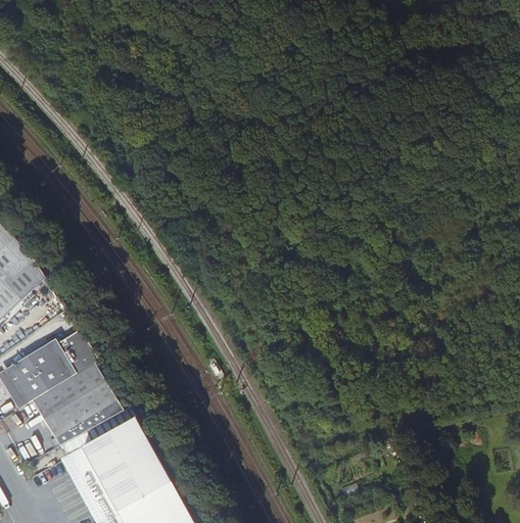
[(0,317),(45,279),(29,256),(0,225),(0,317)]
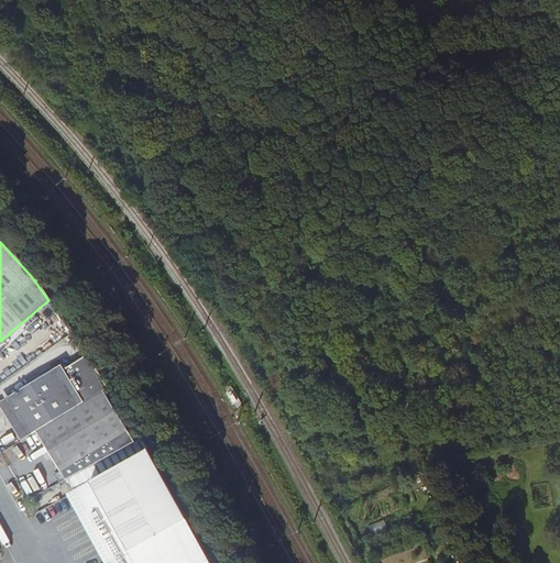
[(74,379),(94,367),(85,355),(66,366),(74,379)]
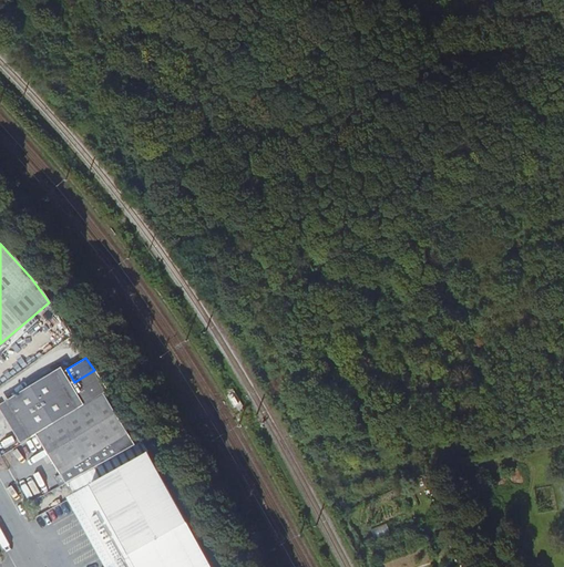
[(0,414),(18,443),(32,434),(102,391),(105,389),(94,370),(74,382),(67,369),(61,373),(57,367),(0,402),(0,414)]
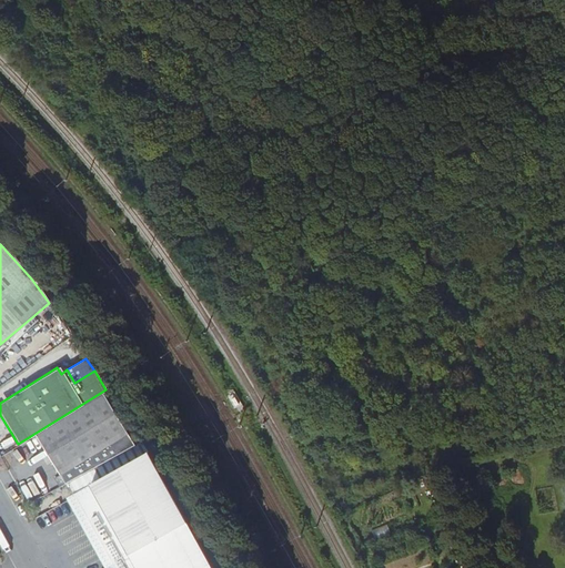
[(131,444),(102,392),(32,435),(57,474),(51,477),(57,486),(131,444)]
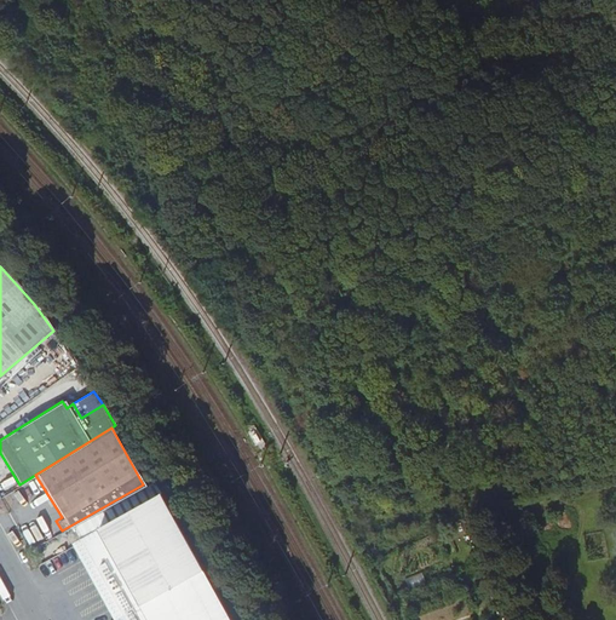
[(78,539),(99,579),(182,532),(159,493),(78,539)]
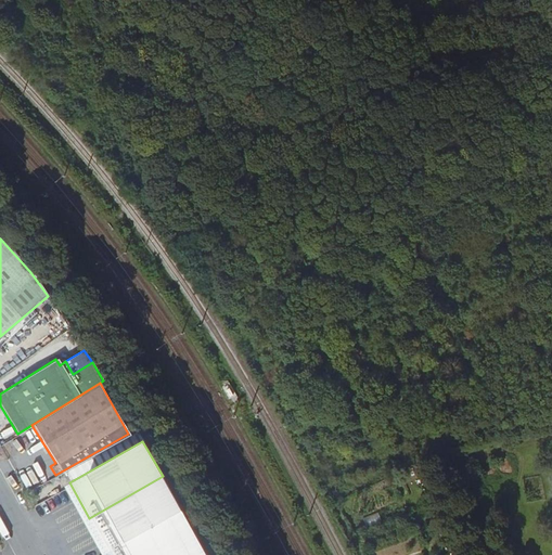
[(422,462),(431,486),(438,483),(428,456),(421,457),(422,462)]
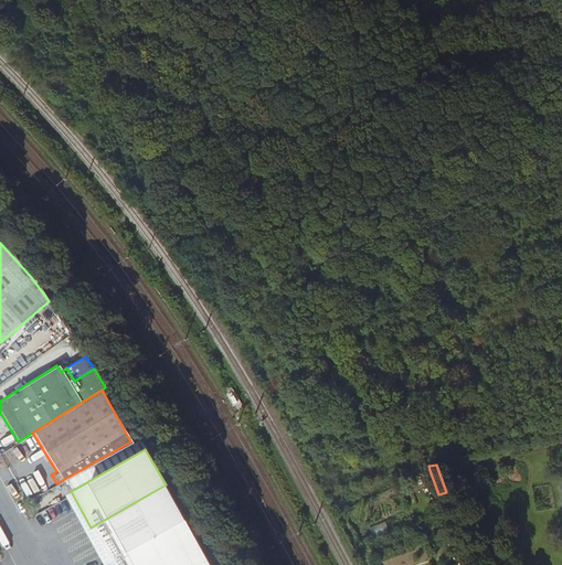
[(138,564),(193,535),(166,484),(91,528),(108,560),(99,564),(138,564)]
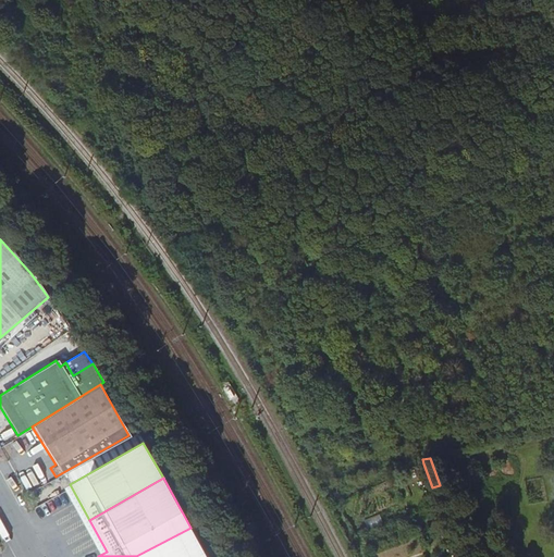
[(207,556),(191,528),(136,556),(207,556)]
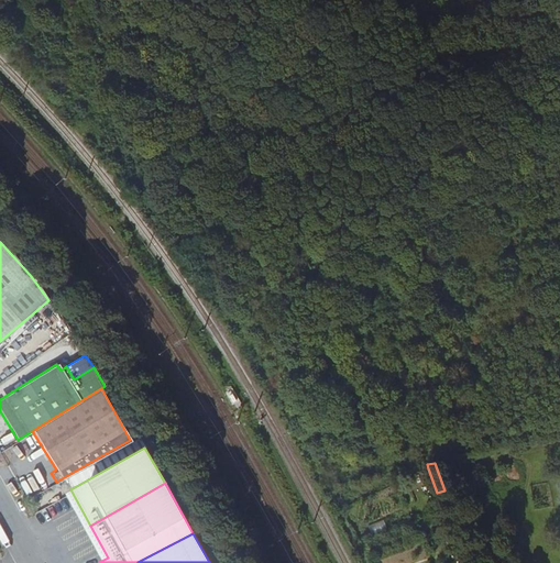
All buildings are outlined.
